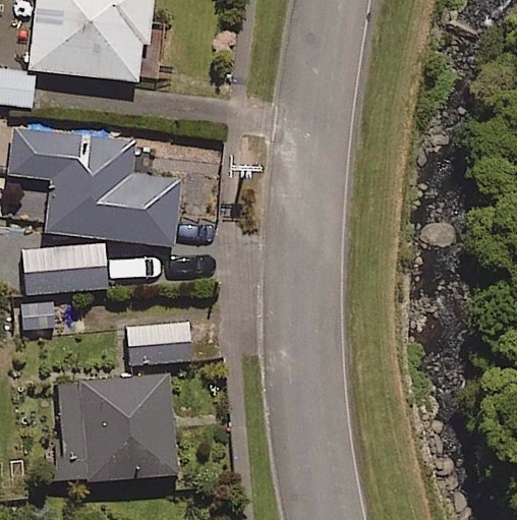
[(141,46),(149,47),(153,0),(38,0),(32,70),(138,80),(141,46)]
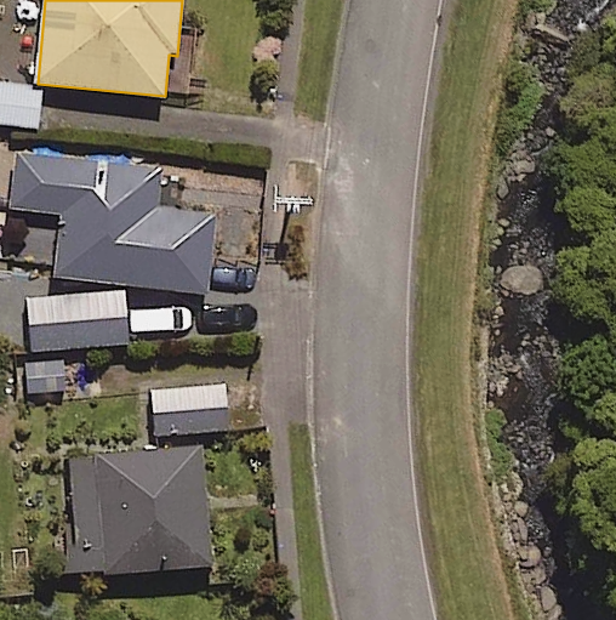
[(43,89),(0,83),(0,123),(39,129),(43,89)]
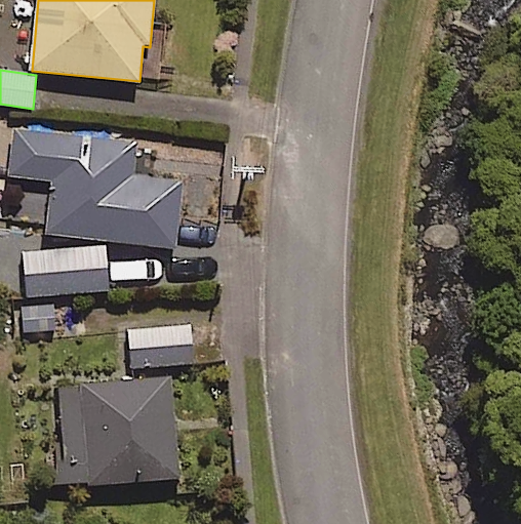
[(136,144),(15,130),(10,176),(53,182),(48,235),(176,248),(183,183),(133,177),(136,144)]
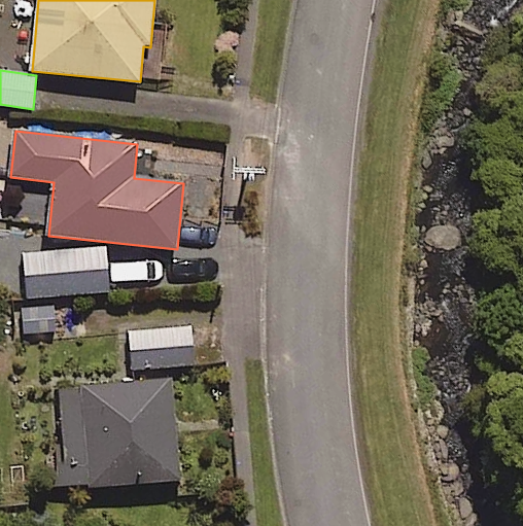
[(109,293),(106,249),(25,254),(28,299),(109,293)]
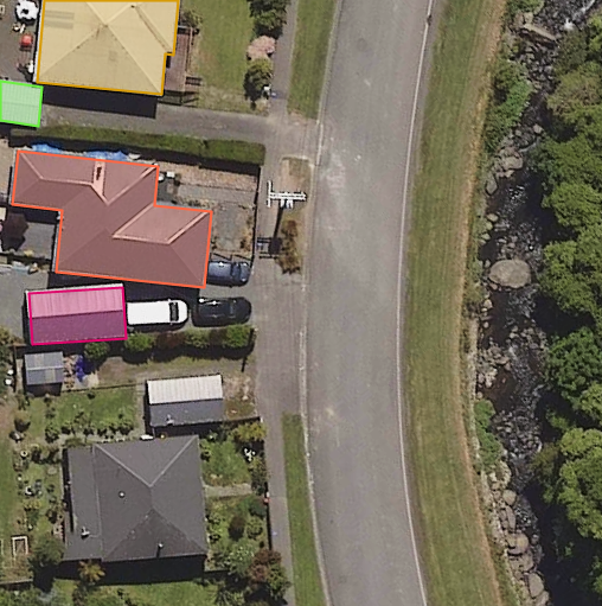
[(221,377),(148,384),(152,427),(224,420),(221,377)]
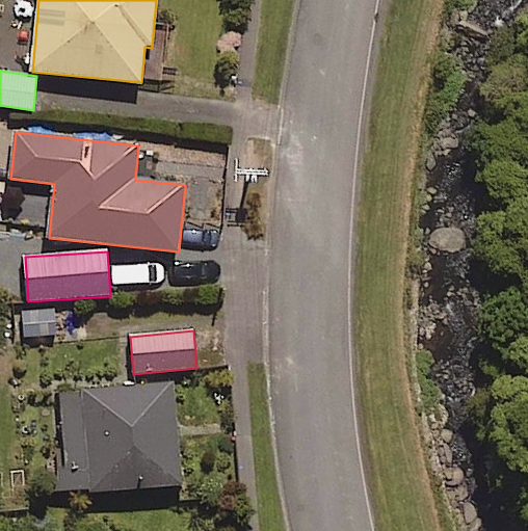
[(177,385),(59,390),(64,492),(181,486),(177,385)]
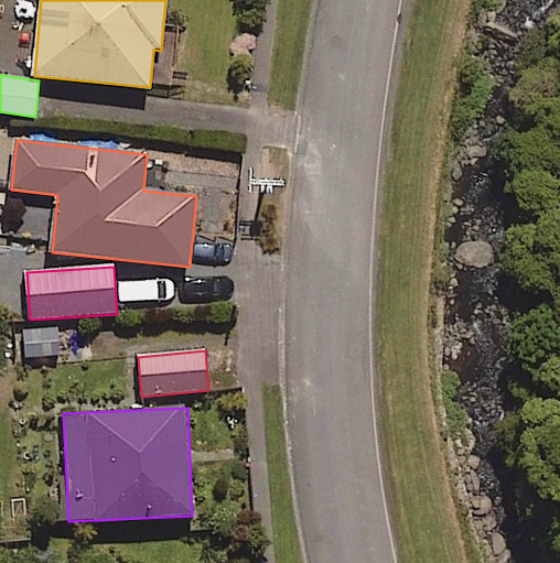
All buildings are outlined.
